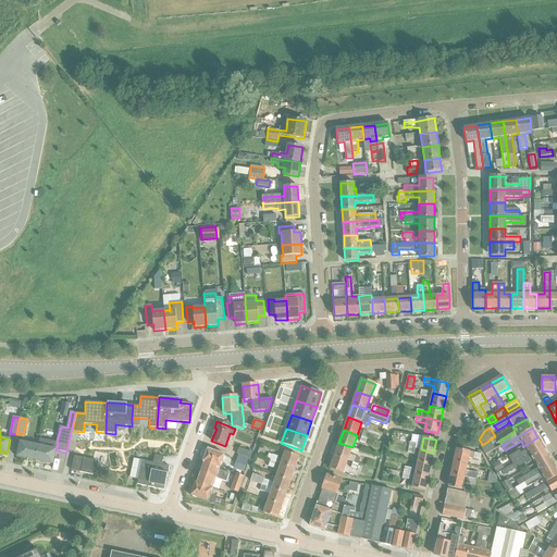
[(543,447),(537,437),(523,446),(527,449),(521,453),(519,450),(509,457),(514,465),(543,447)]
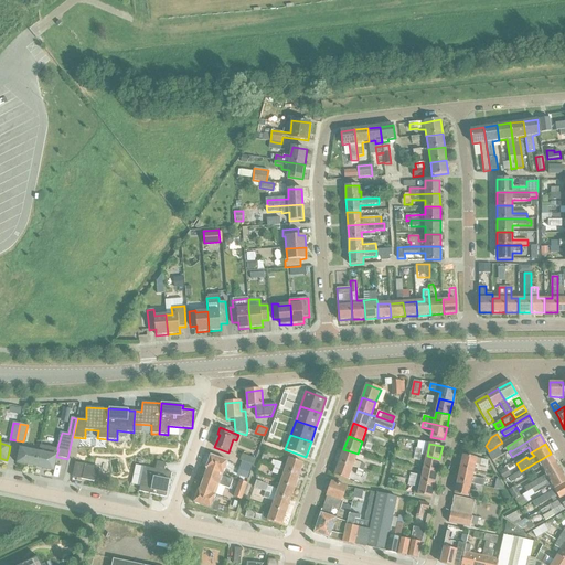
[(57,449),(57,448),(40,445),(39,451),(35,467),(54,470),(57,457),(56,457),(59,449),(57,449)]
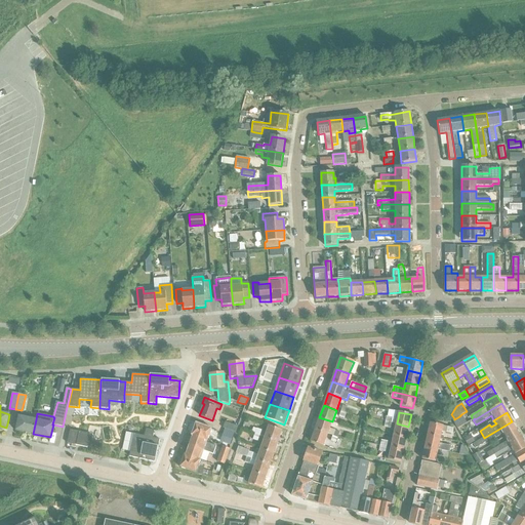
[(461,414),(459,416),(454,419),(454,418),(452,419),(457,429),(467,422),(461,414)]
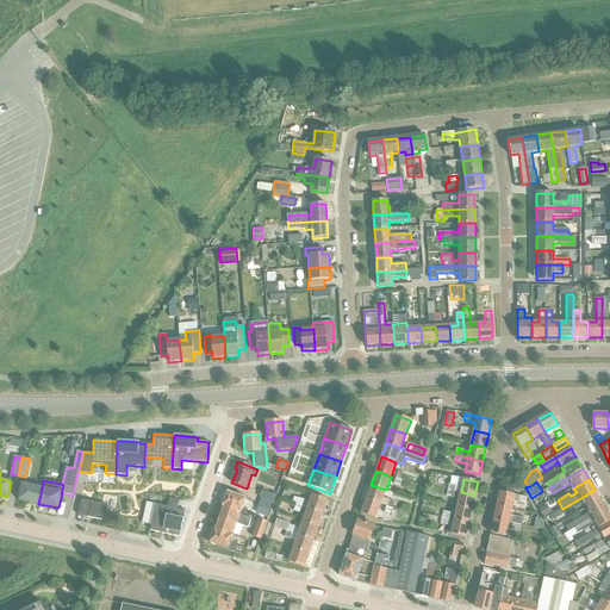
[(19,499),(38,504),(42,487),(23,483),(19,499)]
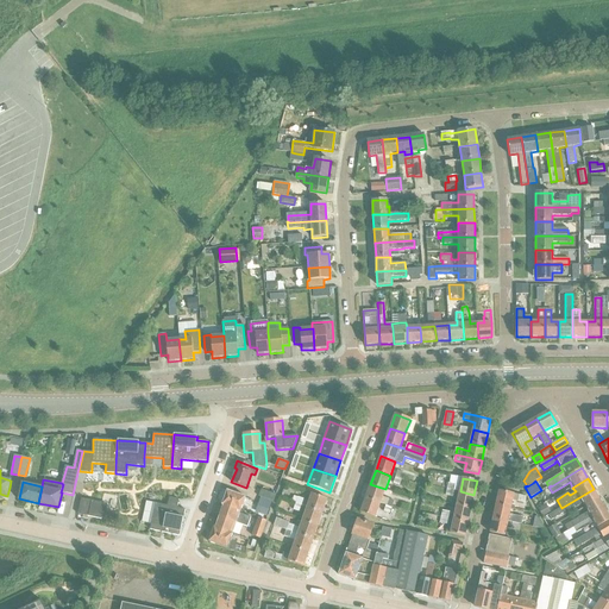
[(370,484),(365,498),(381,503),(385,489),(370,484)]
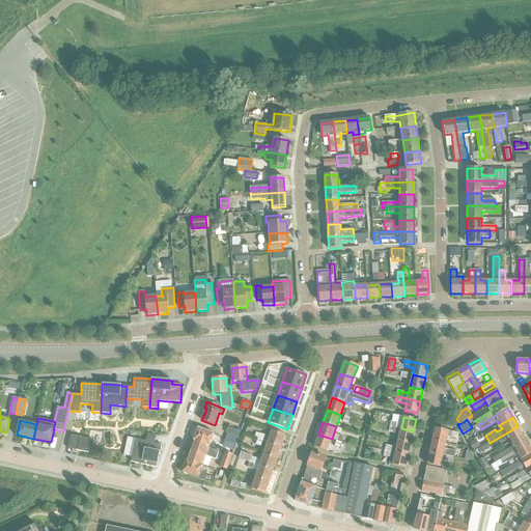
[(502,442),(507,439),(509,443),(523,435),(518,426),(490,443),(478,449),(481,453),(502,441),(502,442)]
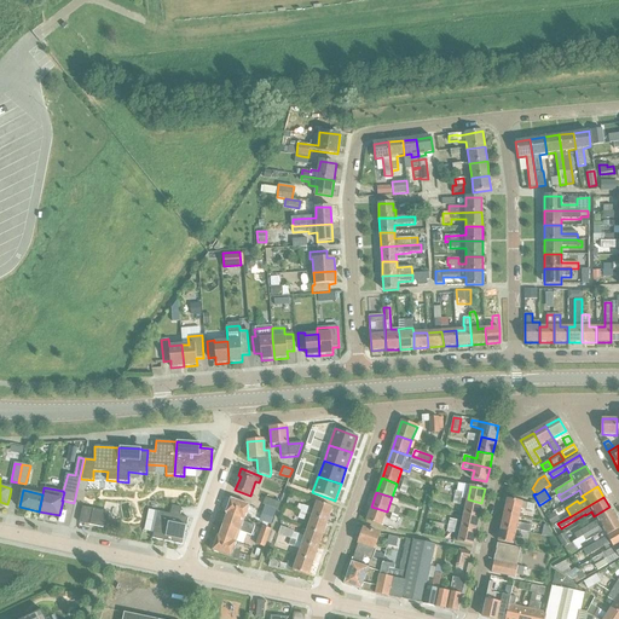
[(225,514),(227,514),(244,520),(249,505),(230,498),(225,514)]
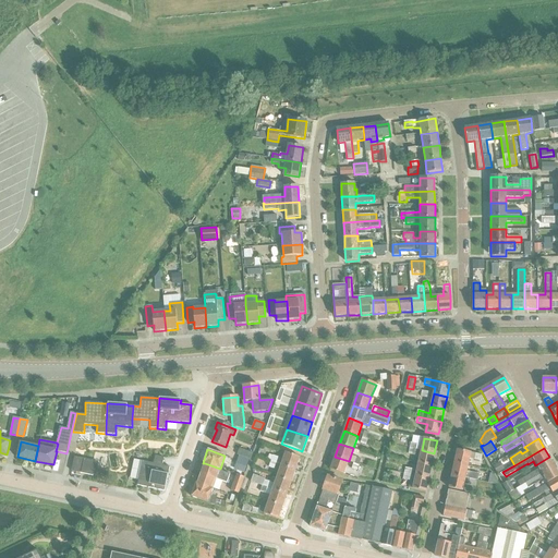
[(240,449),(237,456),(251,460),(253,453),(240,449)]
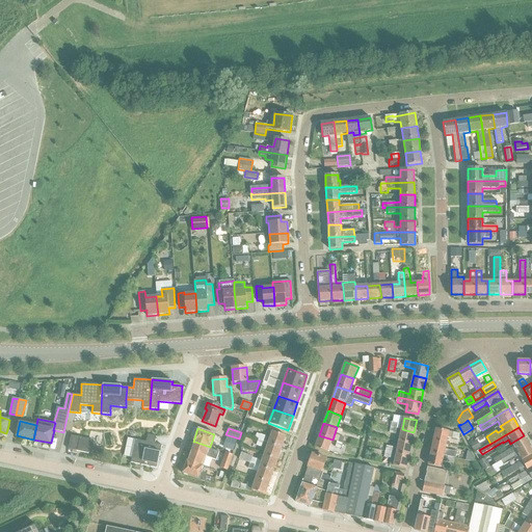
[(446,444),(448,437),(458,440),(459,433),(436,428),(433,441),(446,444)]
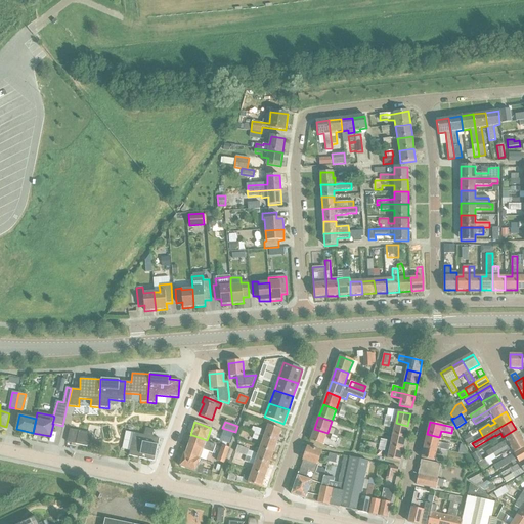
[(396,423),(393,435),(405,438),(407,426),(396,423)]
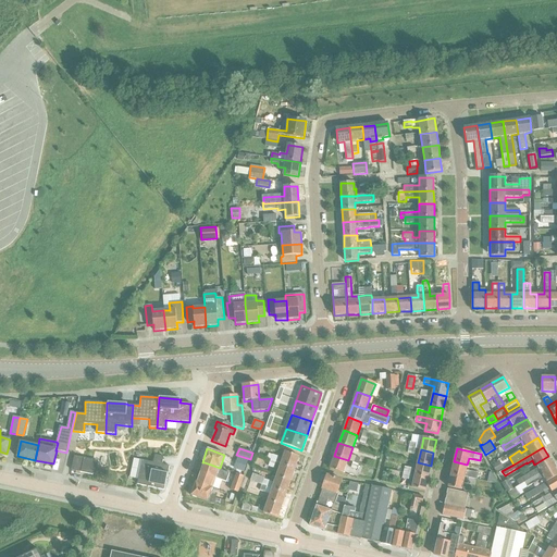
[(275,462),(281,463),(295,469),(299,457),(285,452),(283,458),(277,456),(275,462)]
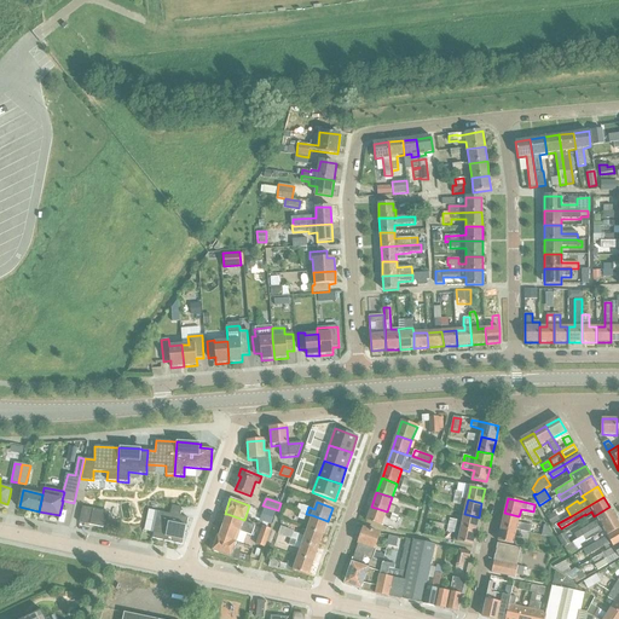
[(157,512),(152,538),(183,545),(189,518),(180,516),(181,508),(172,505),(171,514),(157,512)]
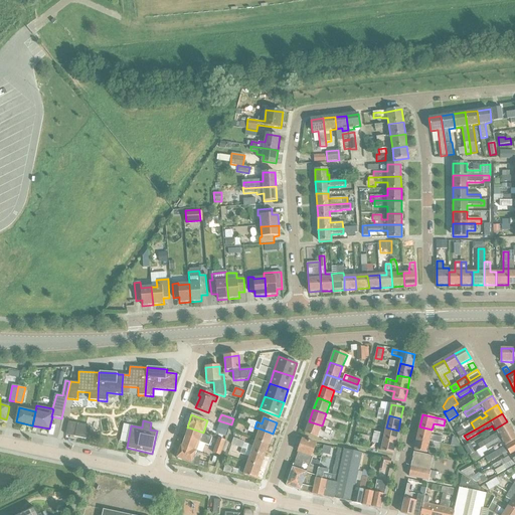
[(220,421),(216,432),(225,435),(229,425),(220,421)]
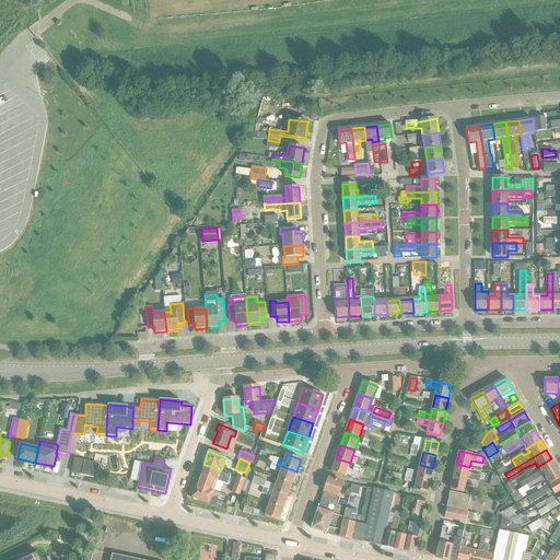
[(350,463),(336,458),(331,470),(345,476),(350,463)]
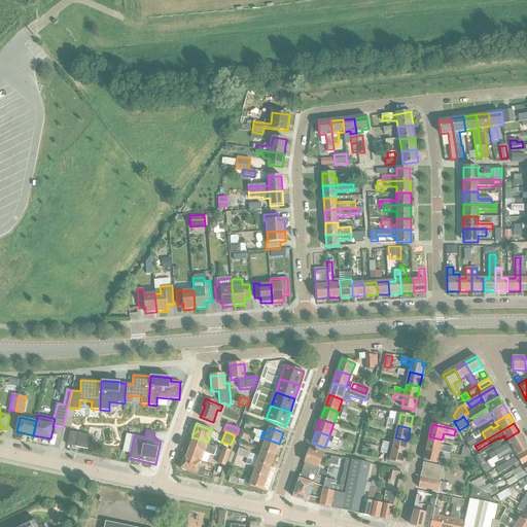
[(481,466),(524,441),(519,431),(505,440),(508,444),(489,455),(491,459),(485,463),(481,454),(475,457),(481,466)]
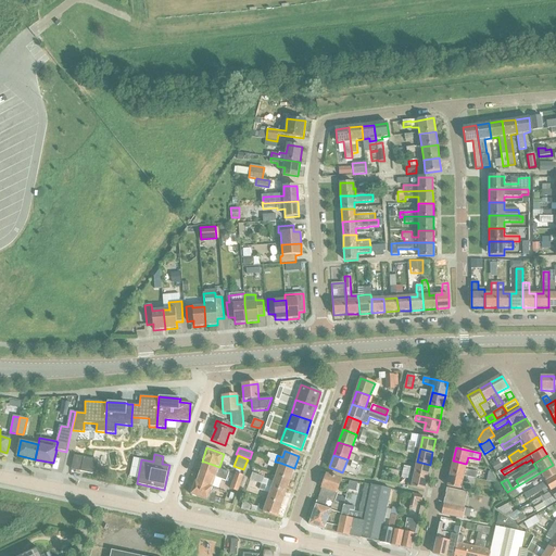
[(84,457),(80,471),(92,475),(96,459),(84,457)]
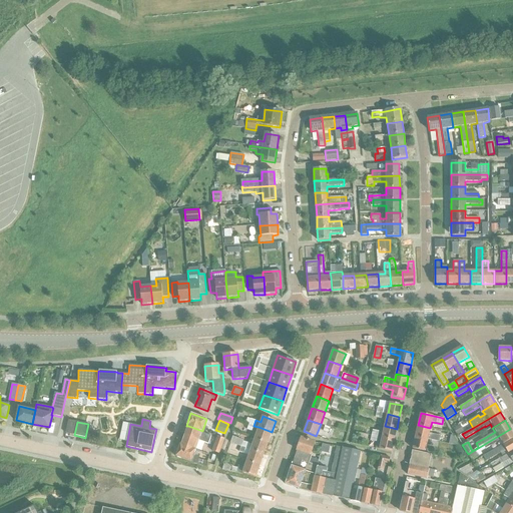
[(460,424),(453,428),(458,436),(464,432),(460,424)]
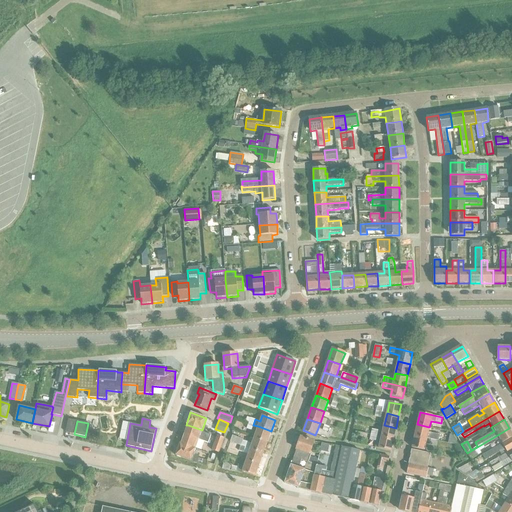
[(414,436),(431,439),(437,441),(439,441),(440,436),(428,433),(429,427),(417,424),(414,436)]
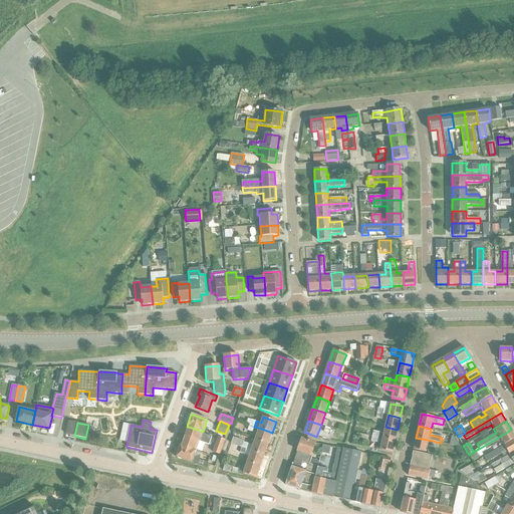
[(189,427),(182,446),(196,451),(199,442),(209,445),(211,437),(202,434),(203,432),(189,427)]
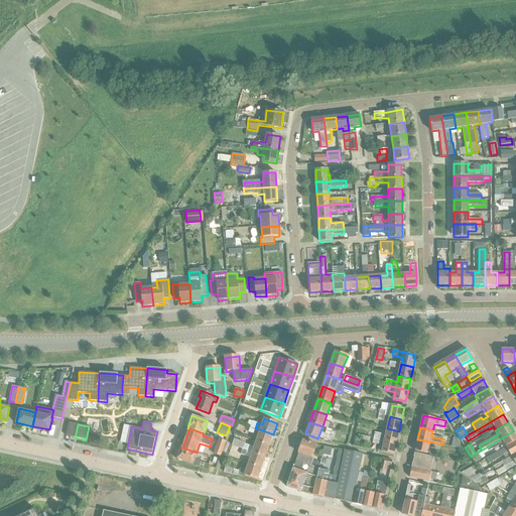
[(387,428),(385,440),(396,442),(399,431),(387,428)]
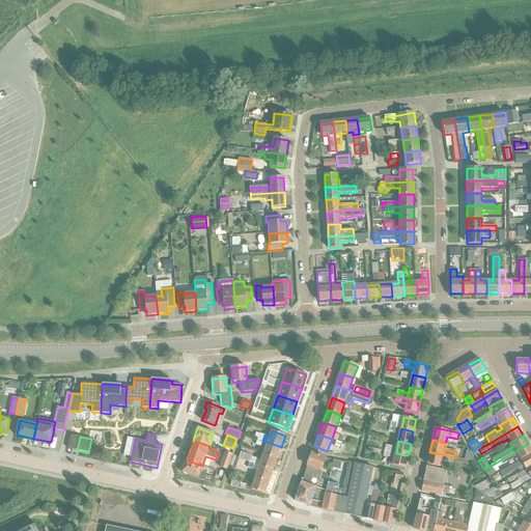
[(268,442),(263,454),(277,458),(281,447),(268,442)]
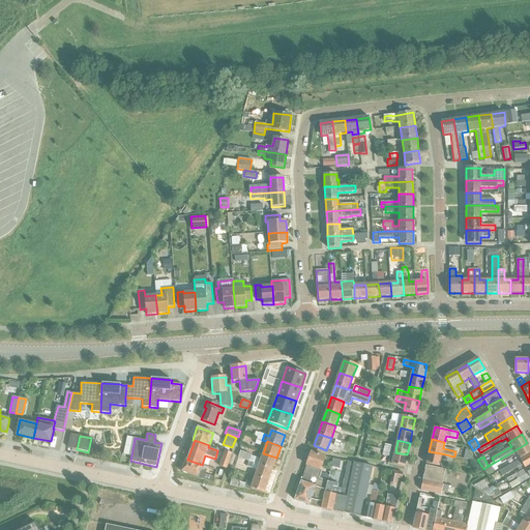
[(529,452),(529,447),(527,443),(483,469),(488,476),(495,472),(494,471),(498,469),(497,467),(517,455),(519,460),(529,452)]
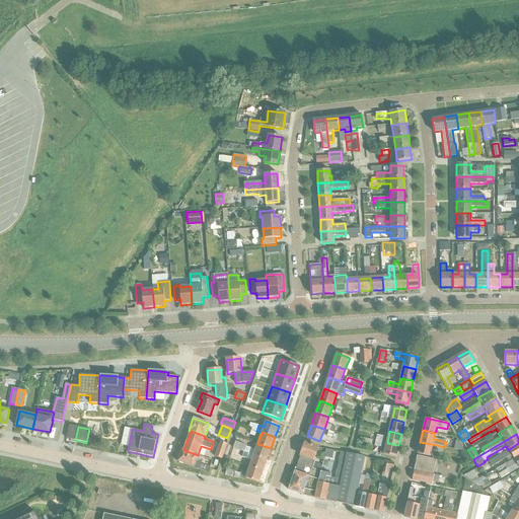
[(398,445),(387,443),(382,442),(376,440),(374,446),(385,448),(384,455),(396,457),(398,445)]
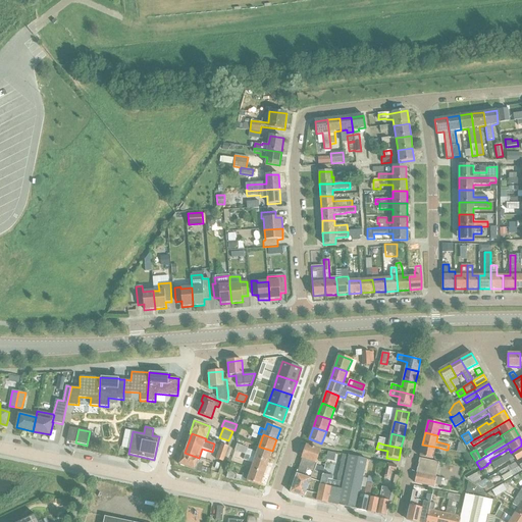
[(457,452),(466,454),(460,442),(459,444),(457,452)]
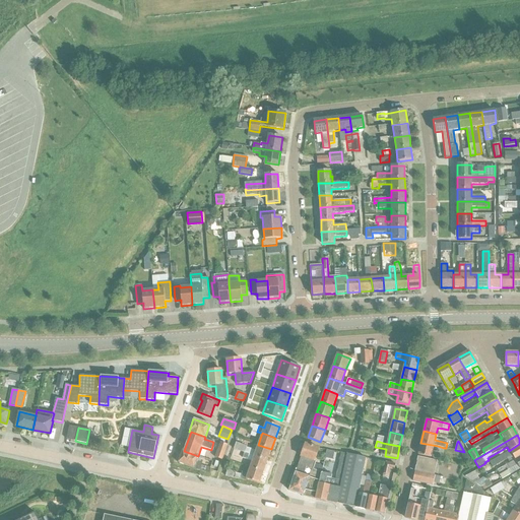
[(215,457),(222,460),(228,445),(220,442),(215,457)]
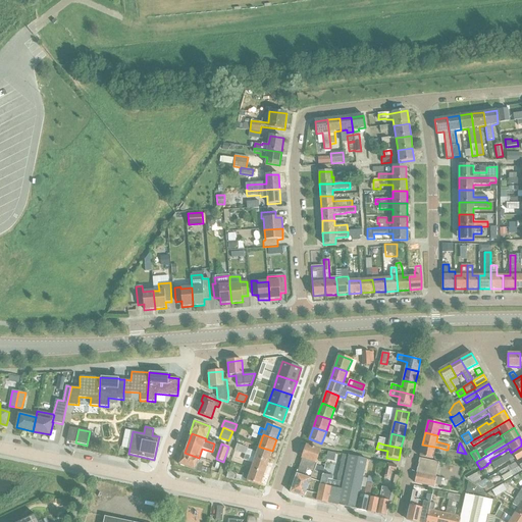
[(250,456),(252,451),(248,449),(248,448),(237,445),(235,451),(246,454),(250,456)]
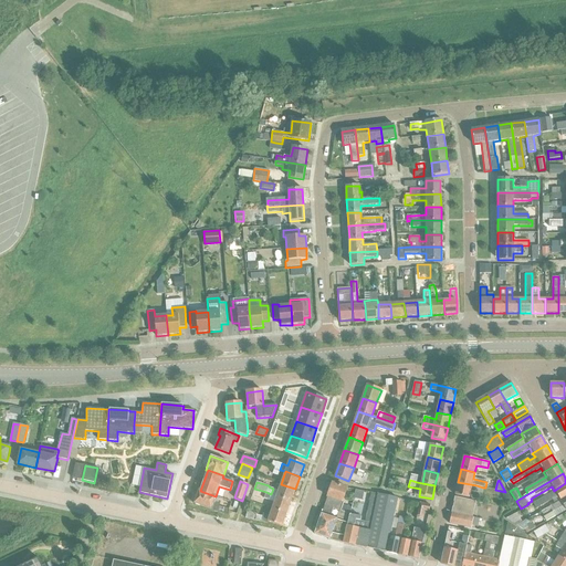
[(458,482),(456,495),(469,499),(470,491),(482,494),(483,488),(477,485),(458,482)]
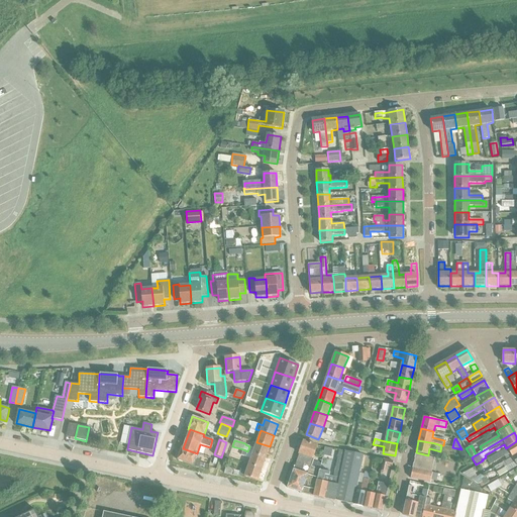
[(304,441),(296,461),(304,464),(310,467),(319,470),(321,464),(313,461),(314,458),(313,458),(317,446),(304,441)]
